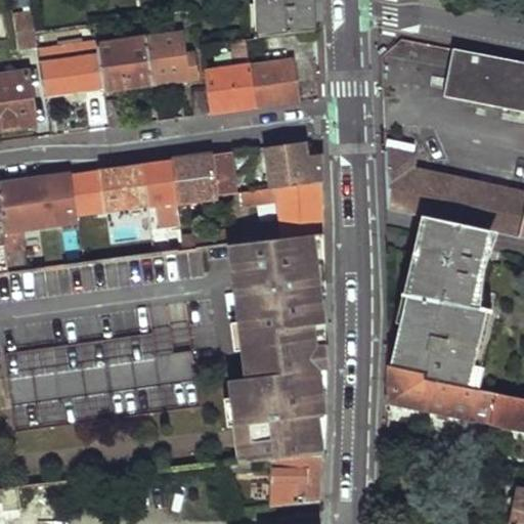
[(254,0),(255,39),(314,31),(313,0),(254,0)]
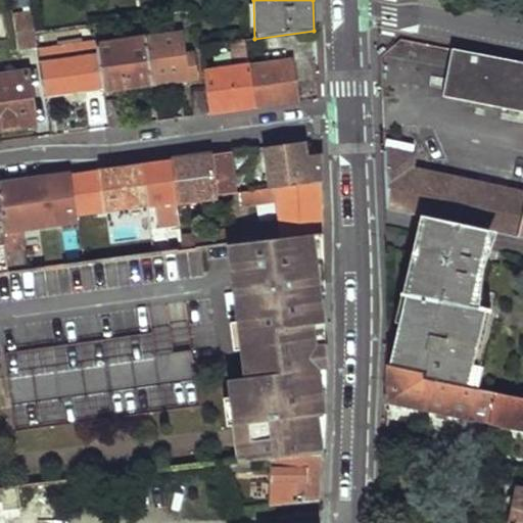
[(16,15),(20,48),(38,46),(33,13),(16,15)]
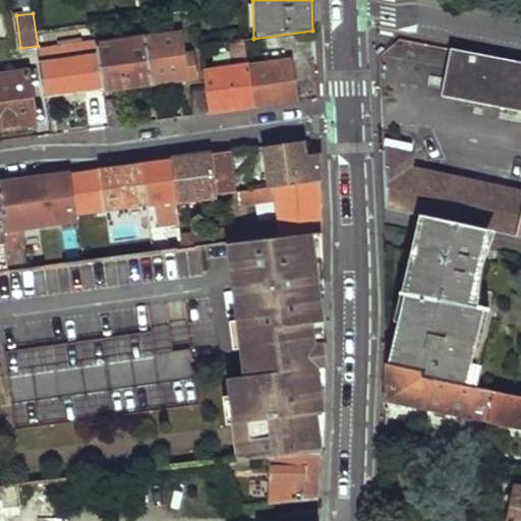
[(98,45),(105,44),(103,23),(95,24),(97,43),(98,45)]
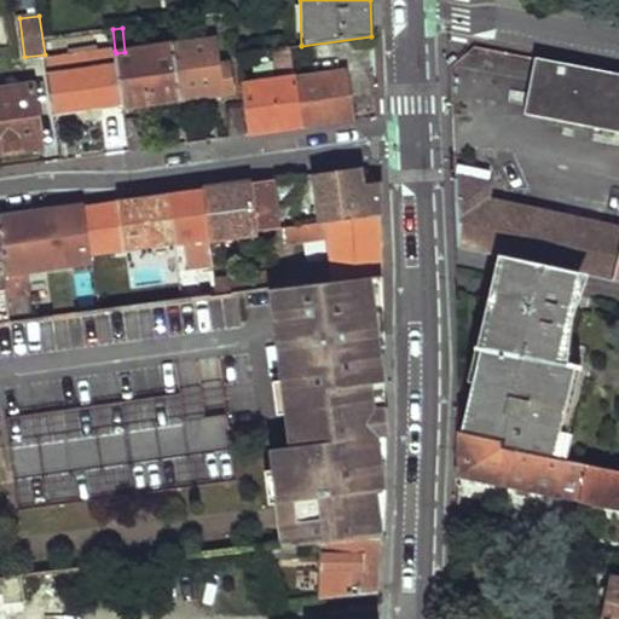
[(175,46),(183,98),(235,91),(231,64),(221,64),(217,40),(175,46)]
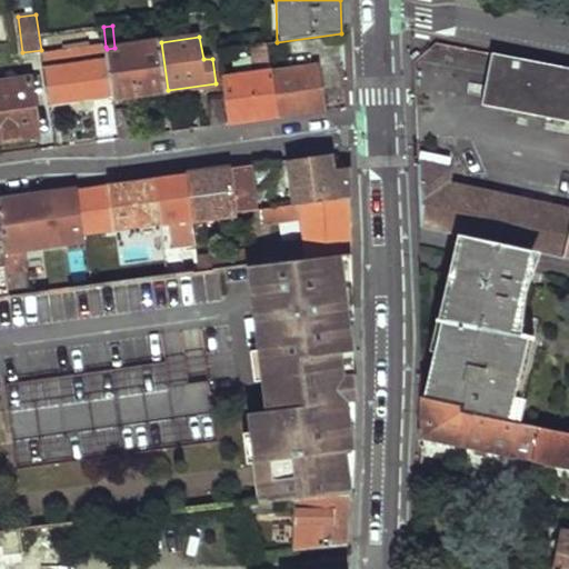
[(113,98),(168,90),(161,42),(115,48),(107,49),(112,96),(113,98)]
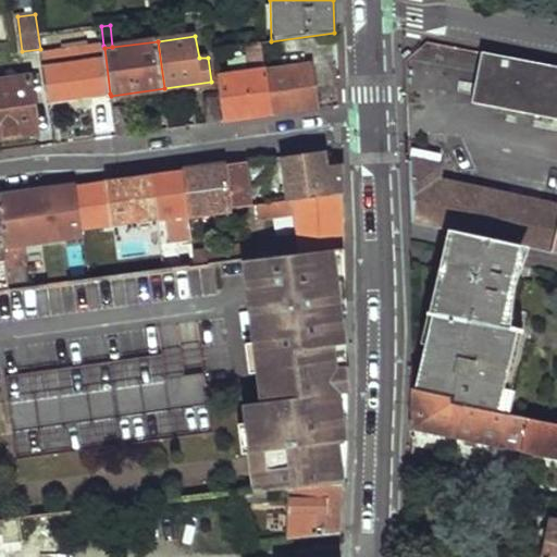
[(220,94),(224,121),(255,116),(273,114),(268,71),(263,41),(249,44),(254,73),(218,78),(220,94)]
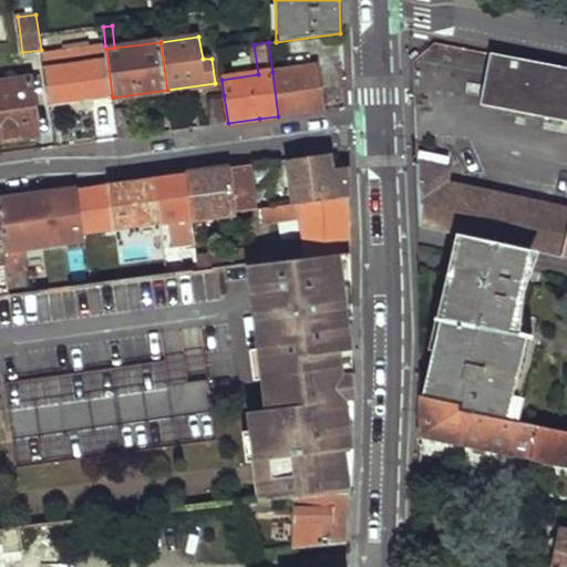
[(42,55),(49,104),(112,95),(106,49),(105,47),(42,55)]
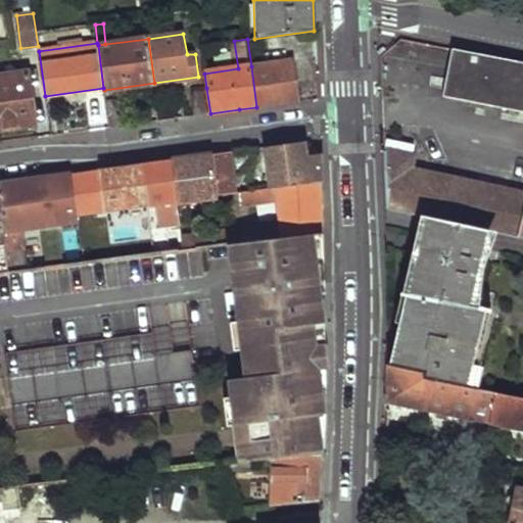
[(385,151),(387,209),(427,218),(487,230),(522,237),(522,62),(452,49),(441,96),(522,111),(522,189),(411,167),(413,154),(385,151)]
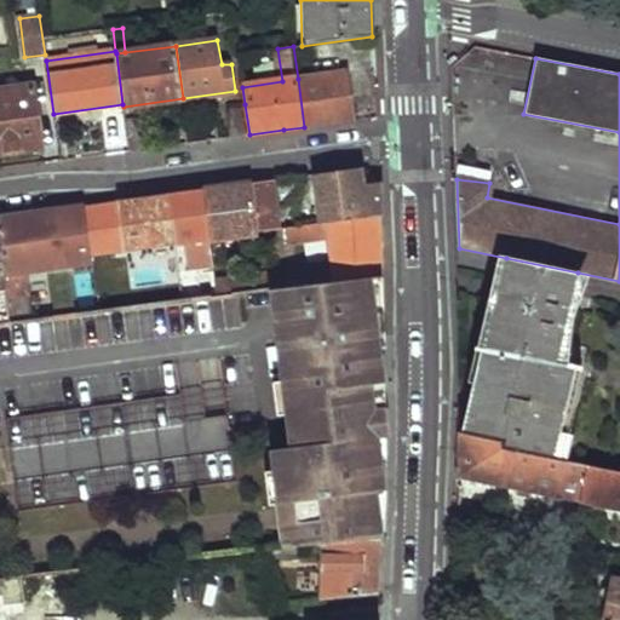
[(298,79),(304,127),(355,120),(346,72),(298,79)]
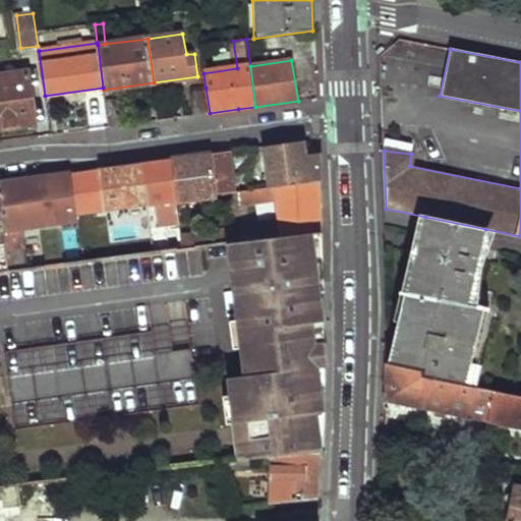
[(0,127),(37,123),(29,72),(0,75),(0,127)]
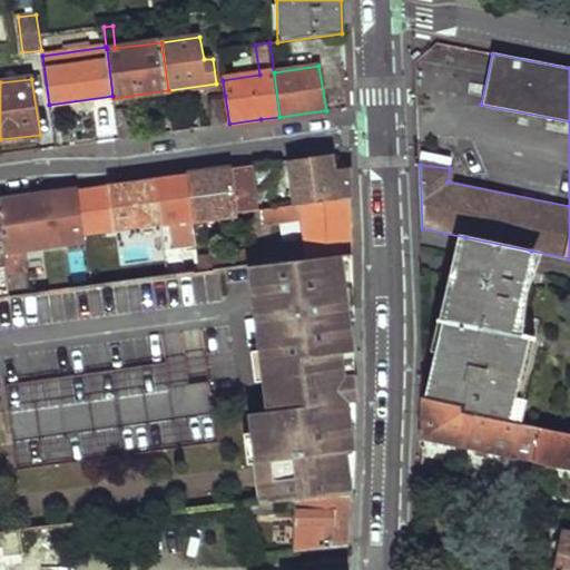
[(207,97),(213,126),(229,124),(225,96),(207,97)]
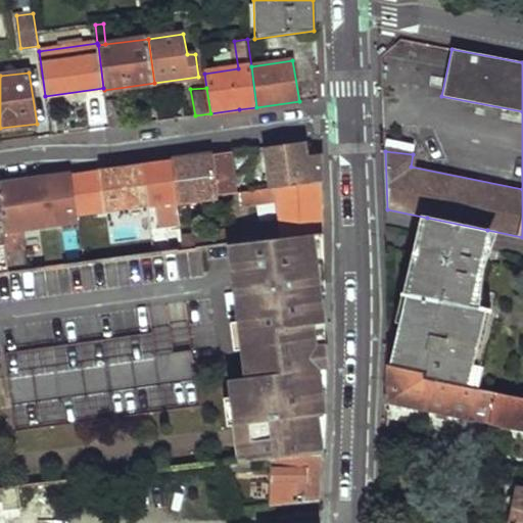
[(268,150),(272,188),(320,182),(319,158),(305,159),(303,145),(281,148),(268,150)]
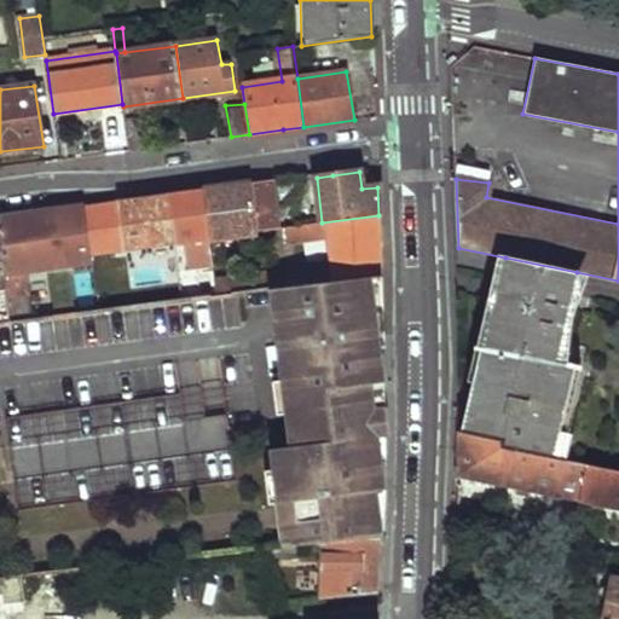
[(250,186),(255,231),(281,229),(276,183),(250,186)]
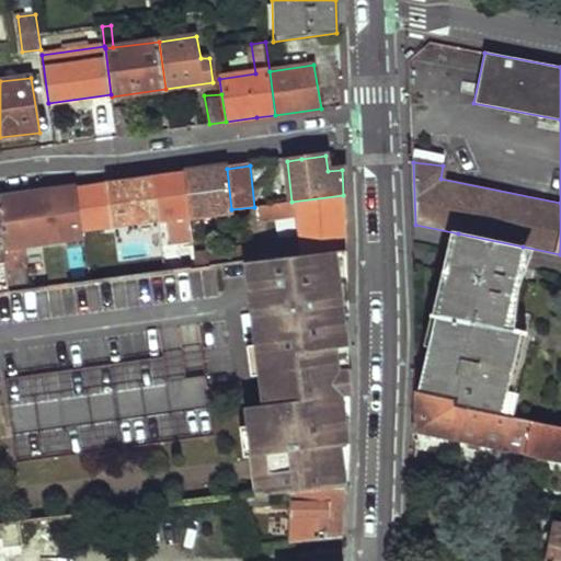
[(182,174),(187,219),(232,214),(231,209),(227,169),(204,172),(182,174)]
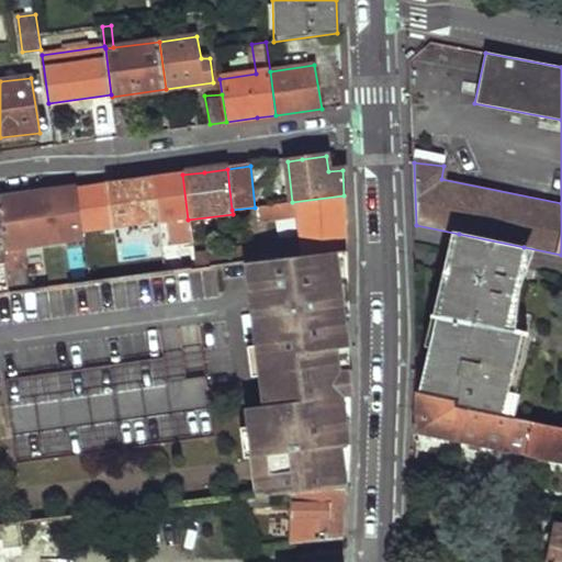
[(152,179),(157,220),(166,220),(169,242),(190,238),(188,220),(182,175),(168,177),(152,179)]
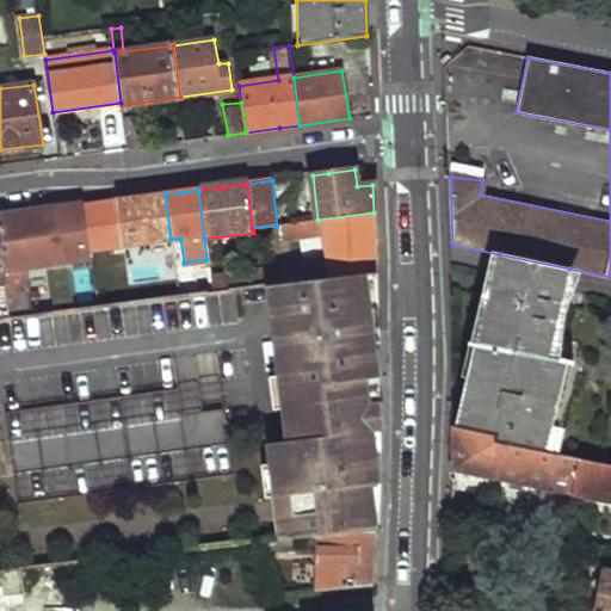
[(115,201),(122,251),(171,244),(171,239),(165,195),(135,198),(115,201)]
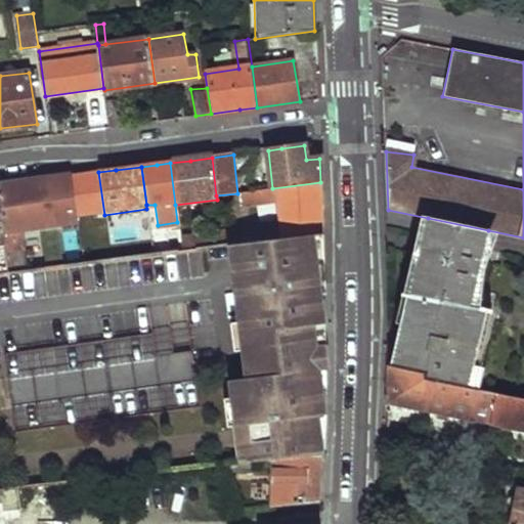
[(0,232),(5,272),(26,269),(19,230),(53,226),(48,179),(31,181),(0,185),(0,232)]
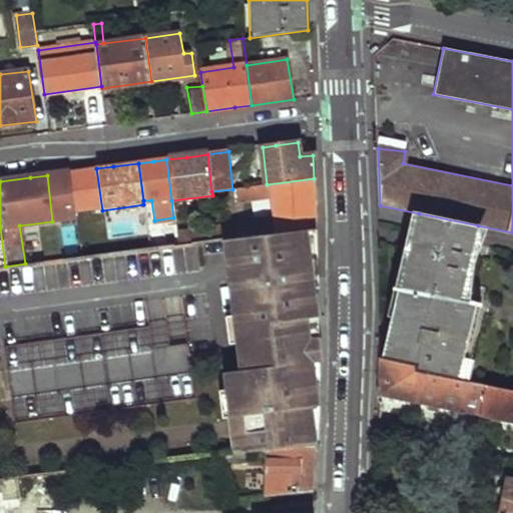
[(268,198),(270,220),(216,226),(218,238),(242,235),(306,227),(316,225),(314,178),(267,184),(235,188),(236,198),(237,202),(268,198)]
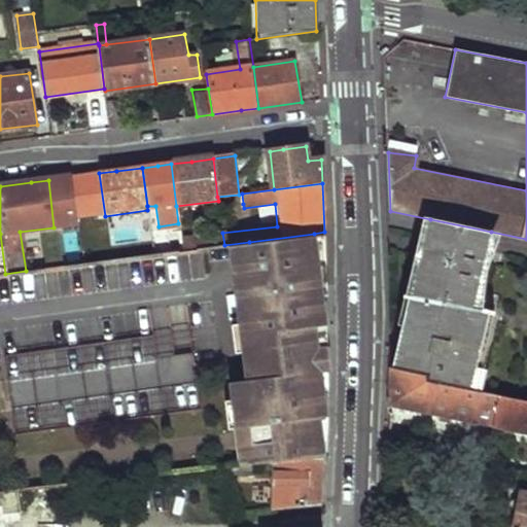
[(217,197),(218,201),(218,207),(243,204),(242,194),(239,195),(217,197)]
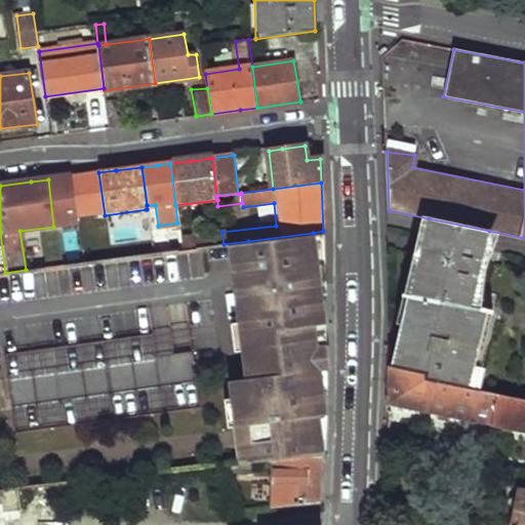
[(429,218),(411,295),(473,307),(489,231),(429,218)]
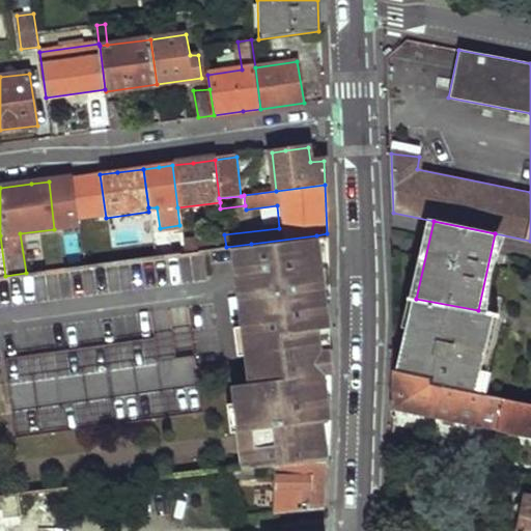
[(179,225),(180,234),(182,240),(200,238),(197,222),(179,225)]
